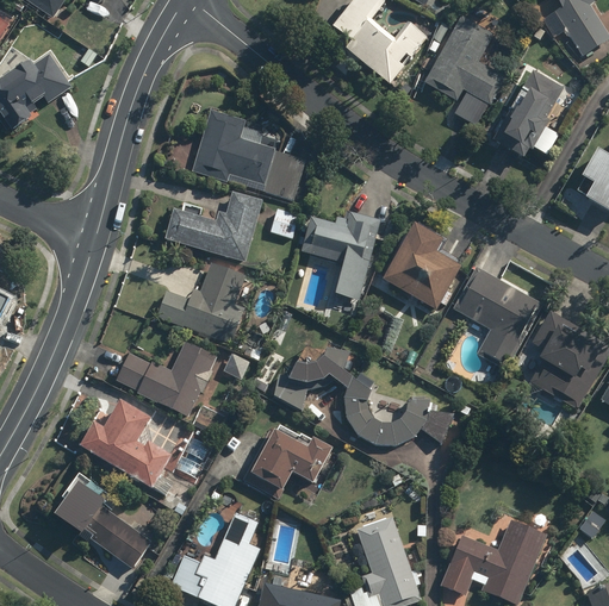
[(28,0),(53,17),(63,0),(101,0),(28,0)]
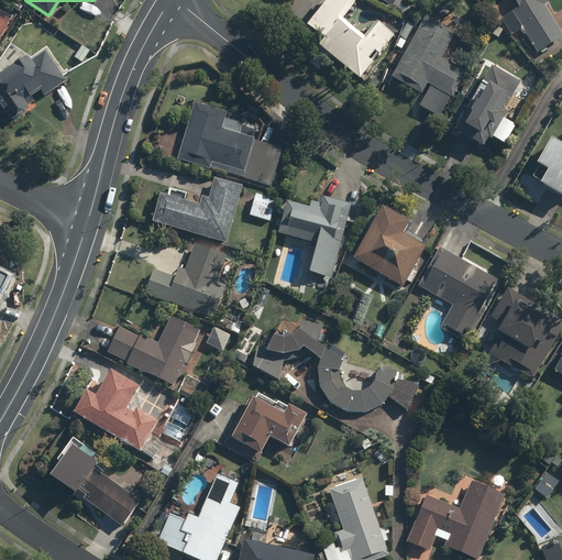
[(319,45),(359,77),(372,59),(368,56),(375,48),(379,52),(394,33),(376,19),(364,34),(343,17),(354,2),(352,0),(327,0),(306,25),(323,39),(319,45)]
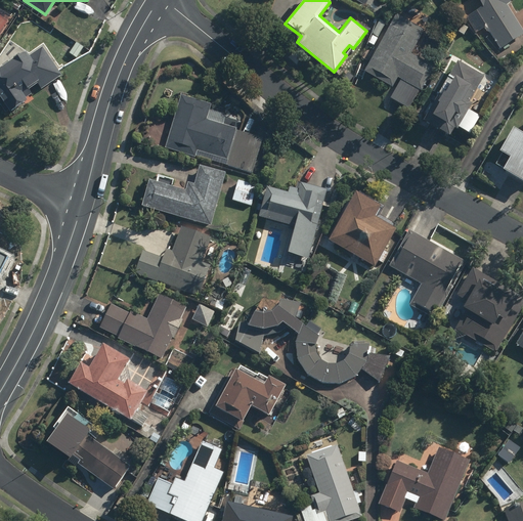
[(445,0),(421,0),(432,12),(445,0)]
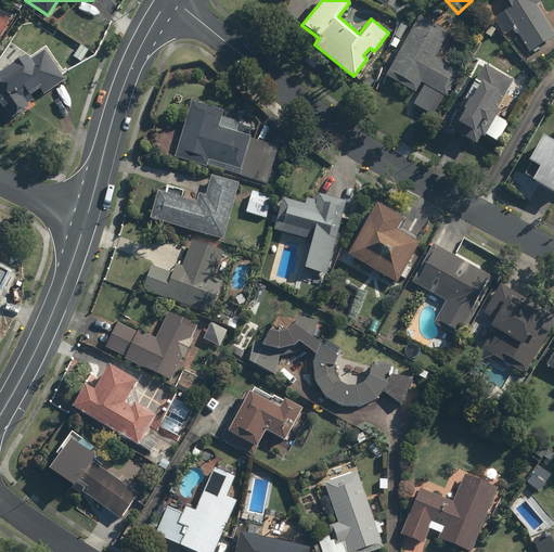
[(507,0),(511,5),(504,9),(530,50),(553,34),(553,28),(538,3),(541,1),(541,0),(507,0)]
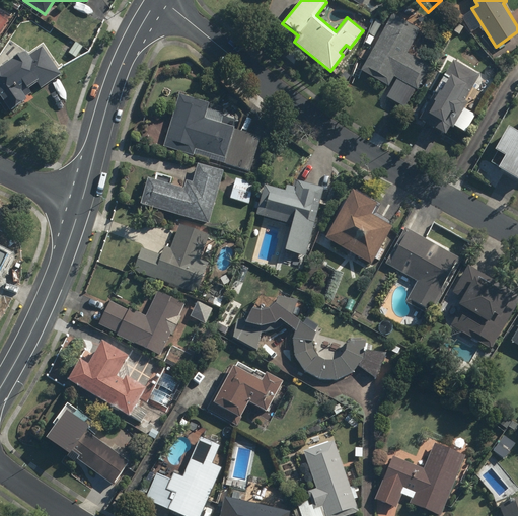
[(420,27),(392,12),(361,70),(388,84),(393,75),(396,77),(386,95),(404,105),(415,87),(417,88),(431,64),(407,51),(420,27)]
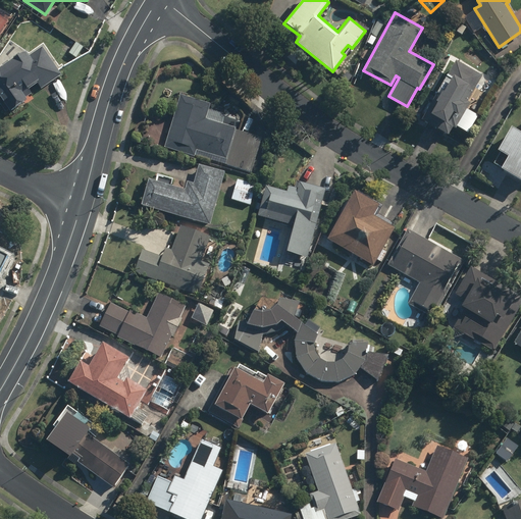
[(384,21),(377,17),(370,31),(377,34),(384,21)]
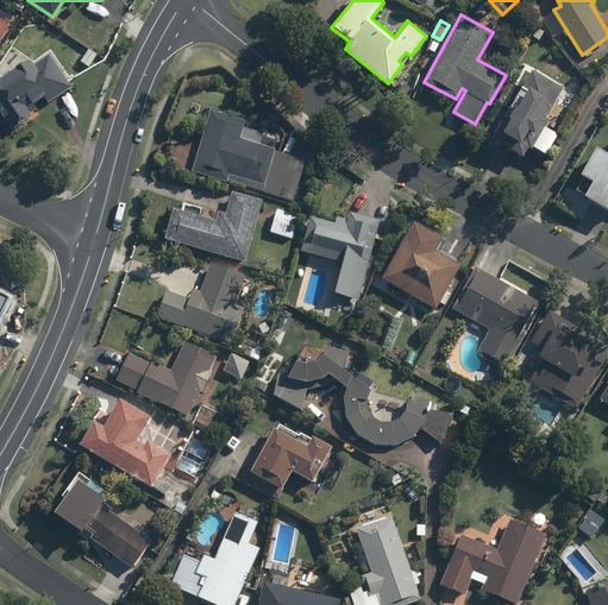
[(30,60),(0,79),(0,112),(11,128),(31,115),(30,113),(70,86),(48,52),(32,63),(30,60)]
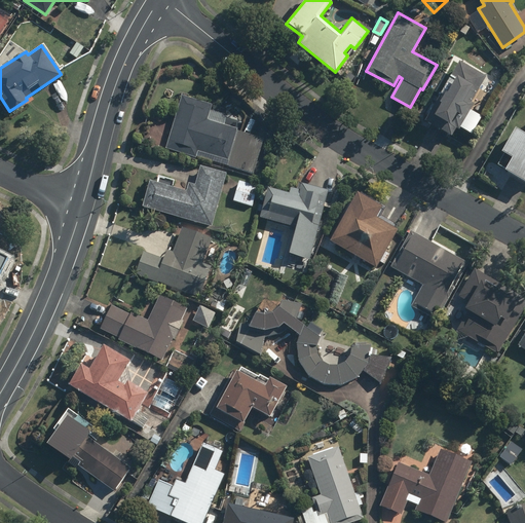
[(451,136),(486,75),(458,60),(424,120),(451,136)]
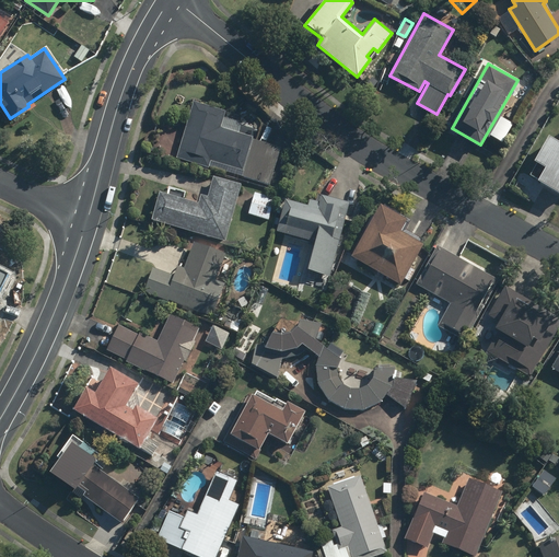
[(224,108),(193,100),(176,155),(269,184),(281,143),(237,130),(241,120),(222,115),(224,108)]
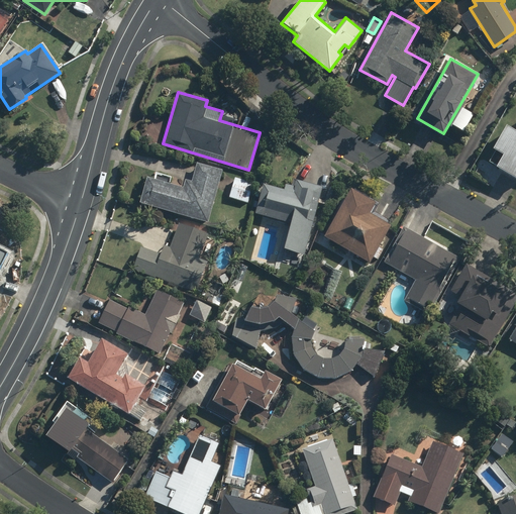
[(496,168),(515,179),(515,130),(505,124),(492,148),(503,155),(496,168)]
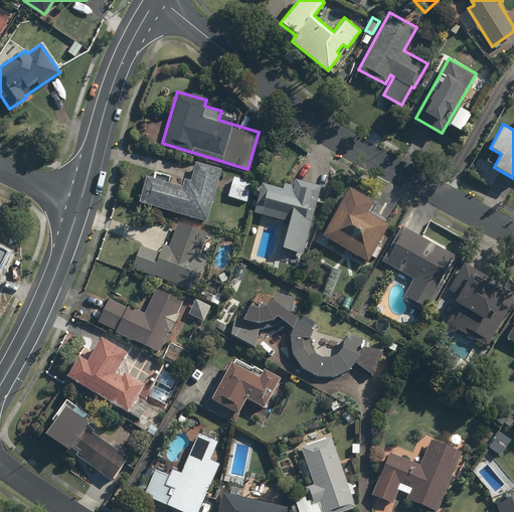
[(146,175),(139,201),(206,220),(221,168),(195,161),(190,178),(184,177),(181,185),(146,175)]
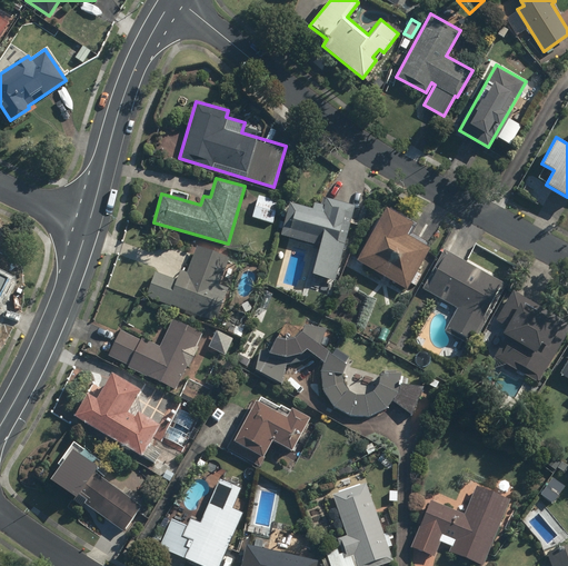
[(257,194),(251,215),(272,221),(279,199),(257,194)]
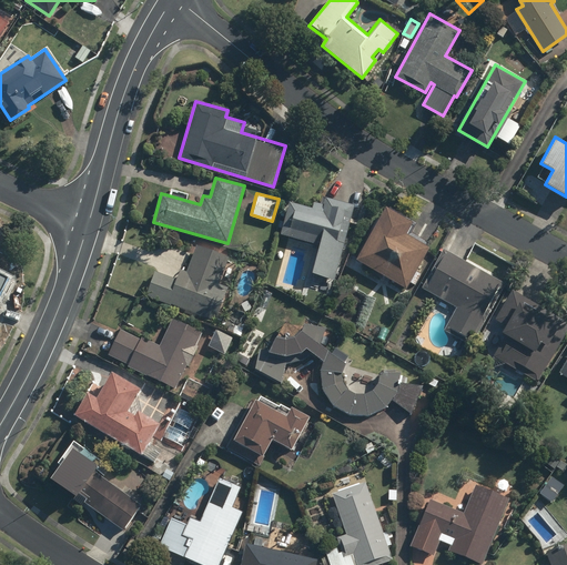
[(289,201),(280,234),(342,251),(354,204),(325,198),(322,210),(289,201)]
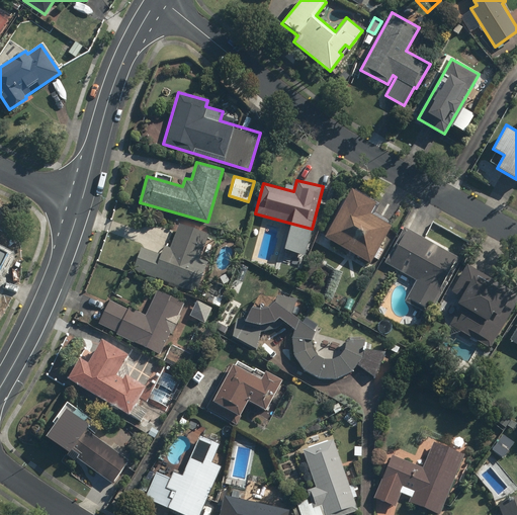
[(325,237),(370,263),(392,226),(370,213),(375,203),(351,190),(325,237)]
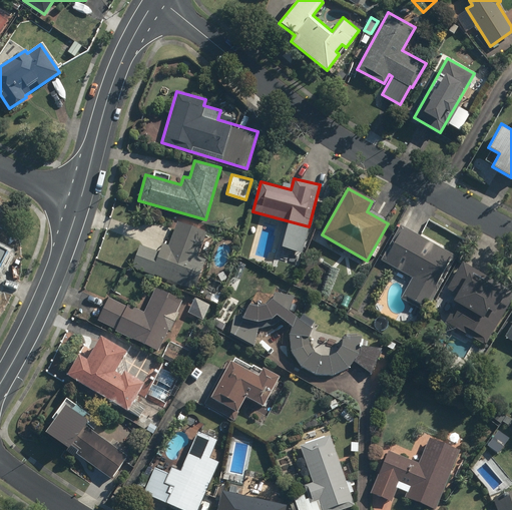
[(131,265),(194,288),(205,258),(197,256),(206,230),(177,219),(168,244),(161,242),(158,250),(139,243),(131,265)]
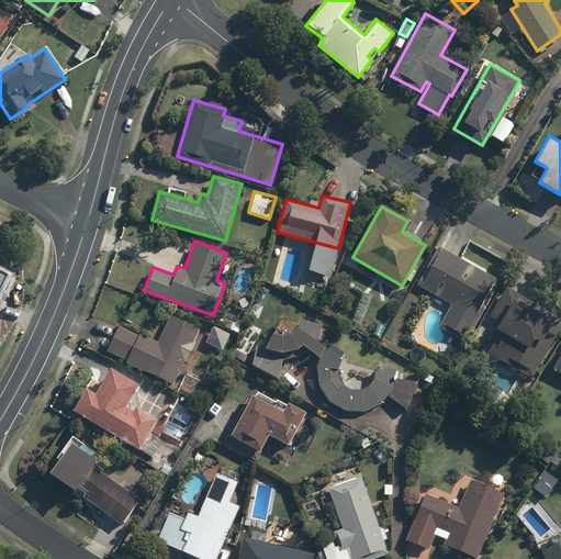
[(500,279),(438,245),(416,283),(451,302),(438,325),(464,339),(500,279)]
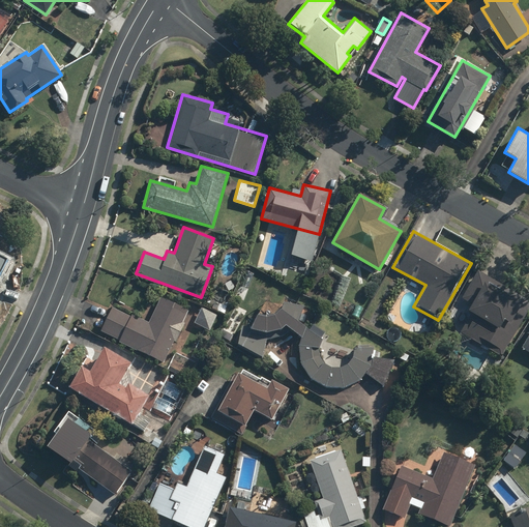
[(460,330),(501,354),(528,306),(528,299),(477,270),(462,296),(472,302),(468,311),(470,313),(460,330)]
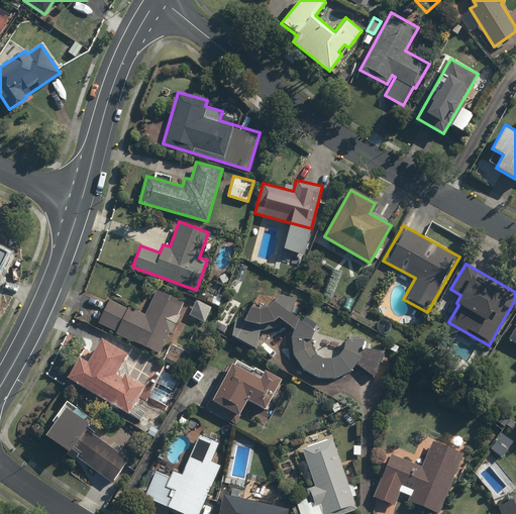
[(116,331),(160,352),(184,302),(157,289),(144,313),(128,305),(127,307),(109,298),(98,322),(116,330),(116,331)]
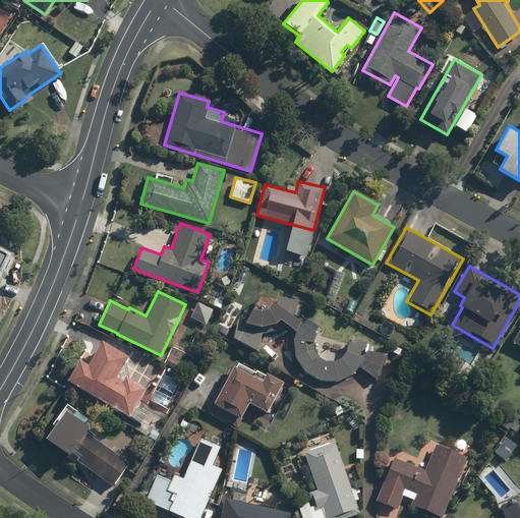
[(276,324),(281,320),(296,331),(293,338),(295,356),(304,370),(321,379),(338,380),(354,372),(358,365),(377,379),(387,352),(365,349),(367,340),(347,341),(345,350),(341,356),(334,359),(326,359),(318,355),(313,348),(312,341),(316,332),(292,315),(299,299),(278,296),(274,306),(270,310),(262,312),(252,310),(247,321),(237,319),(234,337),(257,351),(263,327),(276,324)]
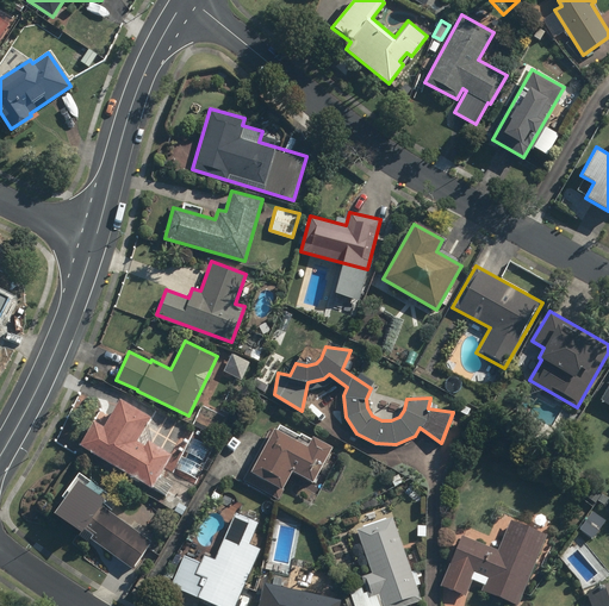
[(94,422),(79,447),(151,488),(172,455),(148,442),(144,447),(136,442),(150,418),(119,400),(104,428),(94,422)]
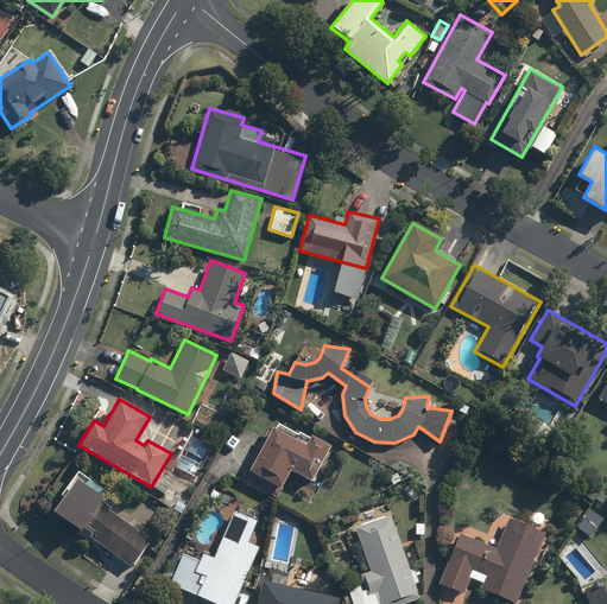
[(307,445),(269,425),(241,476),(277,495),(290,471),(311,482),(330,446),(311,436),(307,445)]
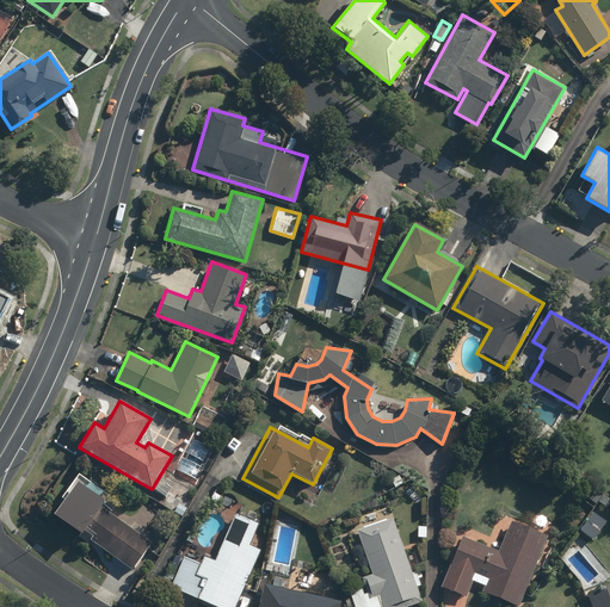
[(90,539),(131,569),(152,542),(102,506),(105,502),(78,482),(54,515),(81,536),(85,530),(92,536),(90,539)]
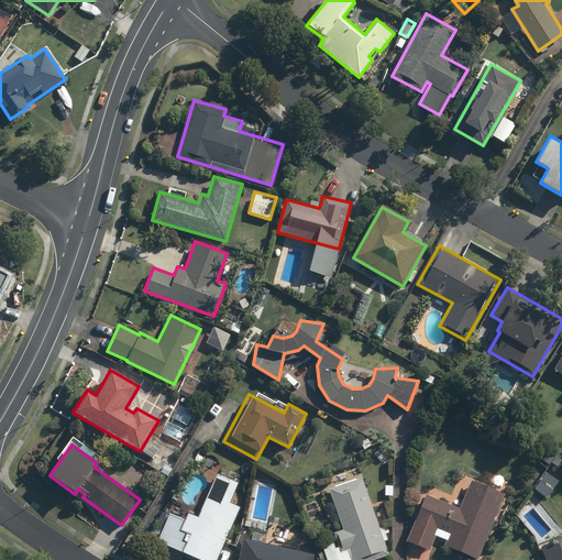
[(157,540),(202,559),(216,559),(240,506),(230,502),(239,482),(217,472),(197,515),(187,511),(184,518),(169,512),(157,540)]
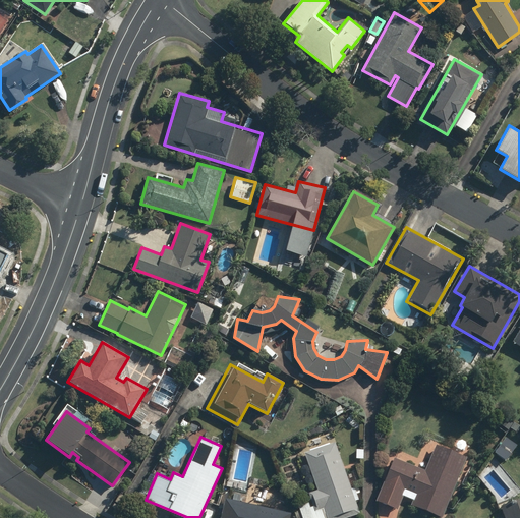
[(341,517),(359,512),(335,441),(304,451),(318,488),(308,492),(312,501),(298,505),(302,517),(341,517)]
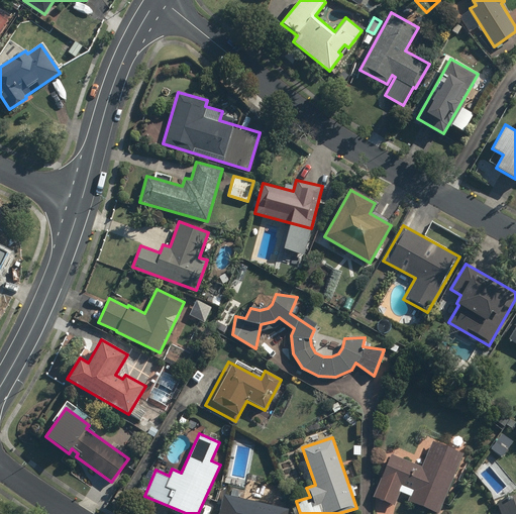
[(407,499),(438,512),(462,454),(431,442),(421,466),(391,452),(373,495),(394,504),(400,490),(409,494),(407,499)]
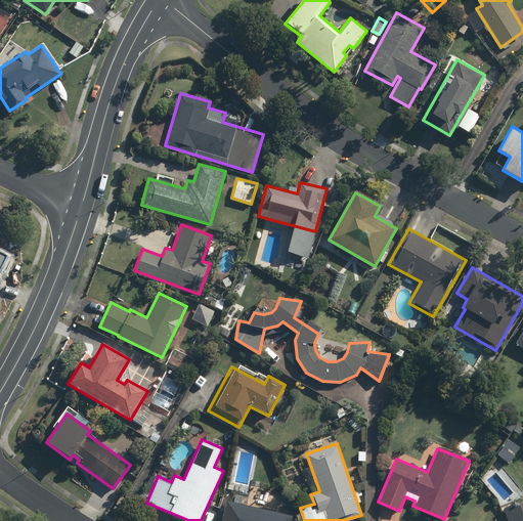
[(522,520),(522,498),(503,507),(508,520),(522,520)]
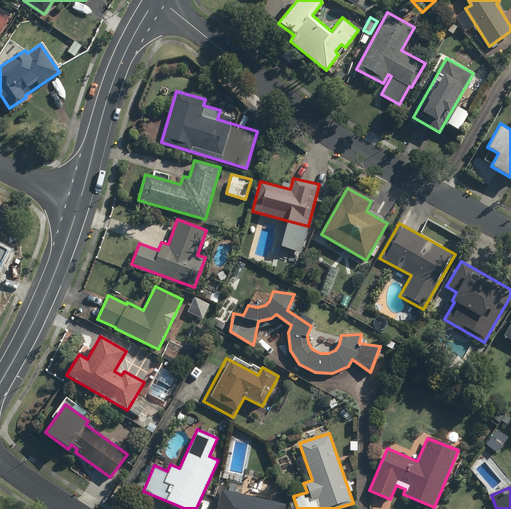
[(284,508),(286,502),(220,488),(215,508),(284,508)]
